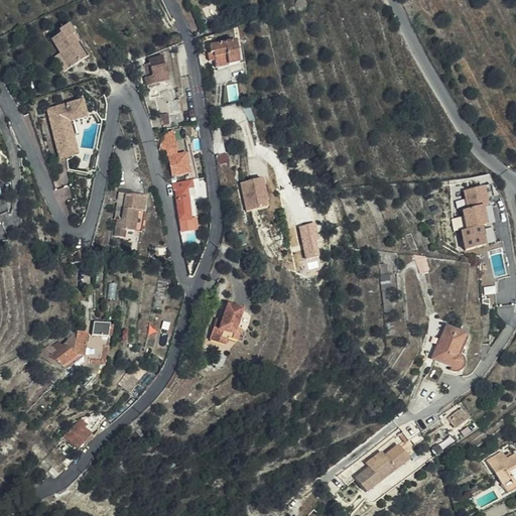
[(90,55),(80,40),(77,42),(73,36),(75,34),(69,24),(58,30),(60,33),(51,39),(70,69),(90,55)]
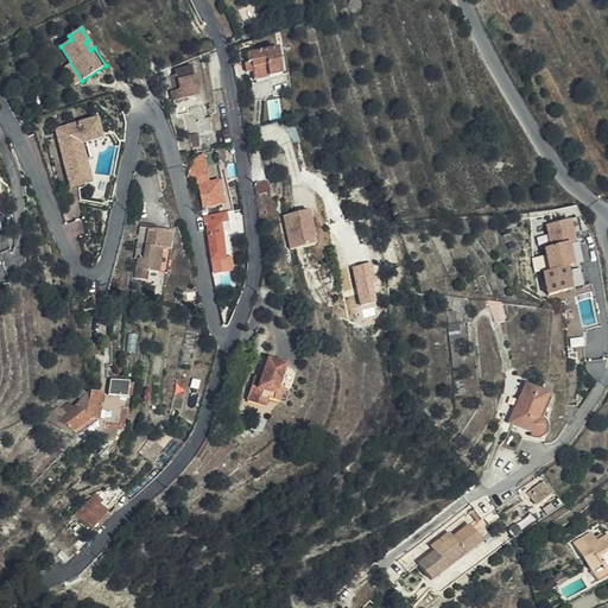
[(247,55),(248,63),(252,63),(253,71),(254,80),(282,75),(278,50),(247,55)]
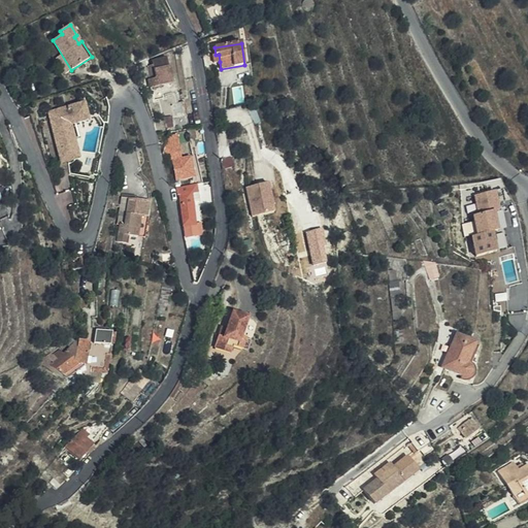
[(173,57),(168,58),(170,69),(172,84),(178,83),(175,68),(173,57)]
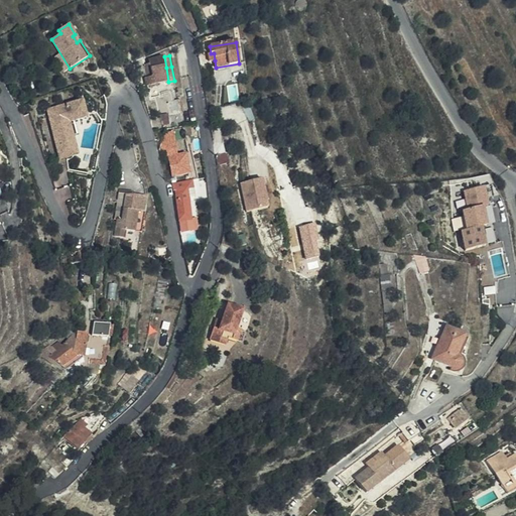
[(145,78),(147,86),(168,82),(166,68),(164,56),(150,59),(151,63),(145,65),(147,78),(145,78)]
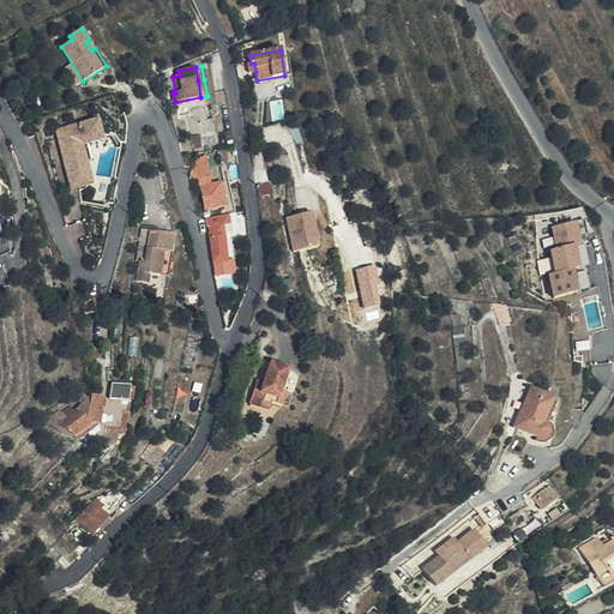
[(8,98),(14,107),(22,101),(14,94),(8,98)]
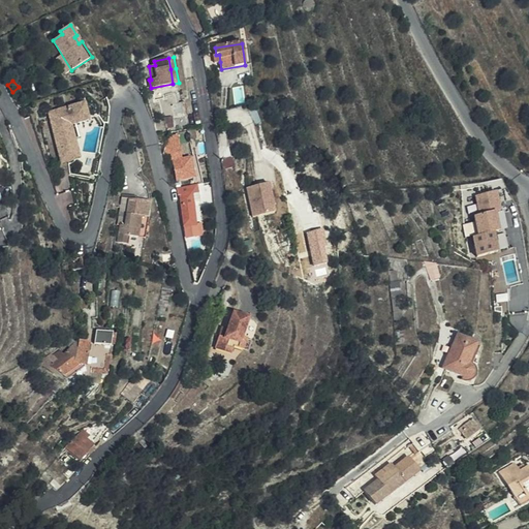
[(166,126),(189,124),(187,100),(175,101),(176,114),(165,115),(166,126)]
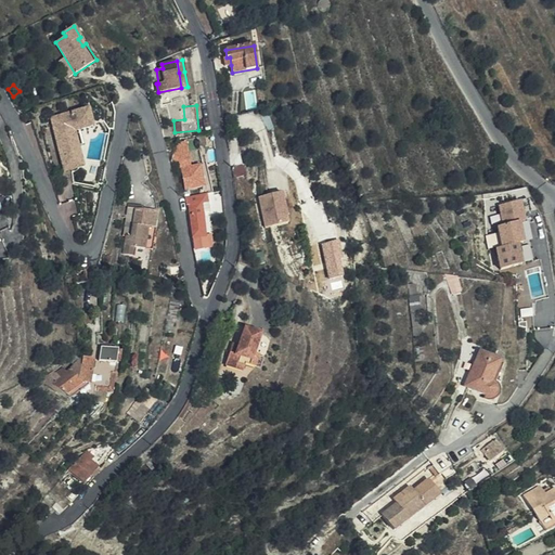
[(79,127),(81,132),(92,129),(86,107),(53,117),(68,170),(74,169),(87,166),(80,143),(74,145),(69,129),(79,127)]
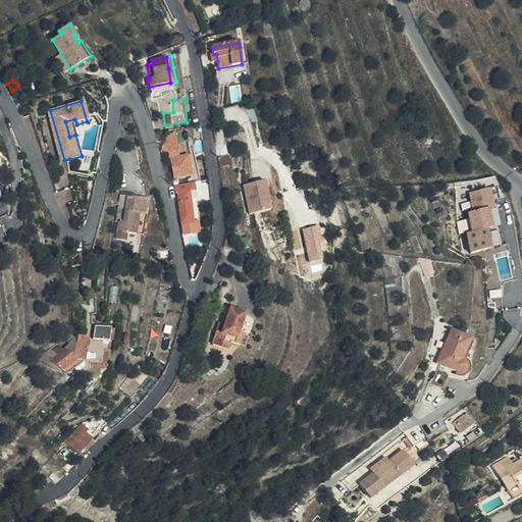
[(72,125),(76,124),(74,119),(65,121),(69,137),(75,135),(72,125)]
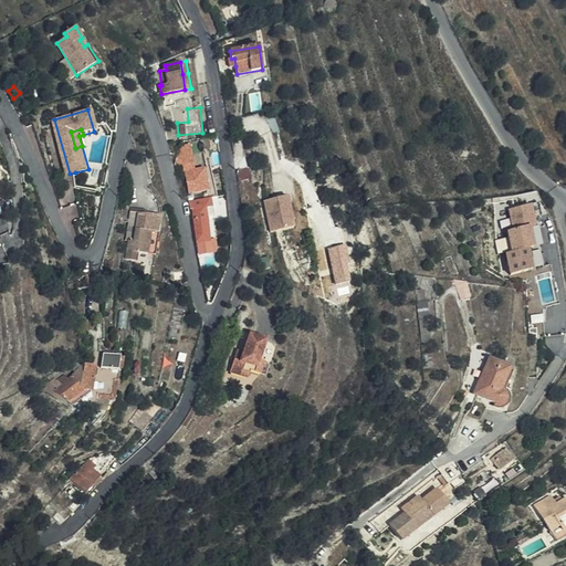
[(192,157),(184,159),(185,164),(190,192),(208,189),(203,167),(195,169),(192,157)]
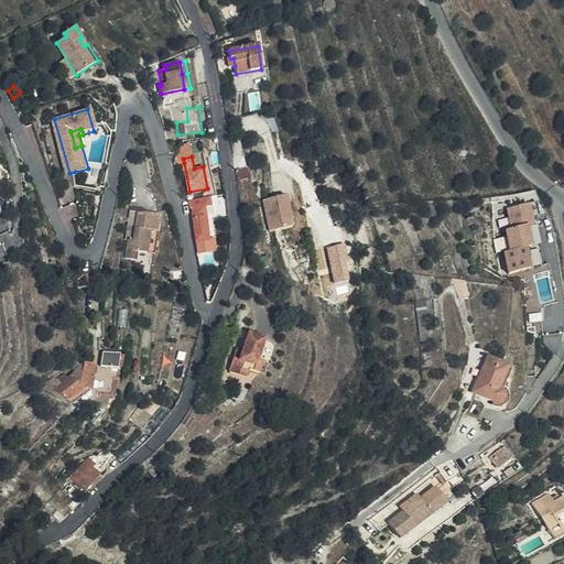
[(289,194),(264,199),(271,230),(295,226),(289,194)]
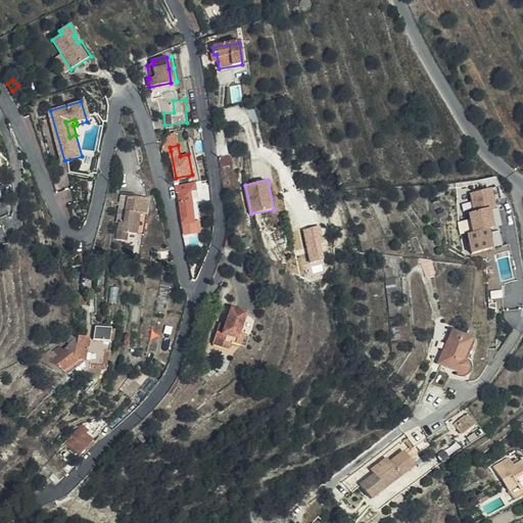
[(191,190),(190,183),(176,185),(177,192),(179,192),(182,223),(184,223),(185,235),(196,233),(194,221),(192,200),(211,198),(210,187),(191,190)]
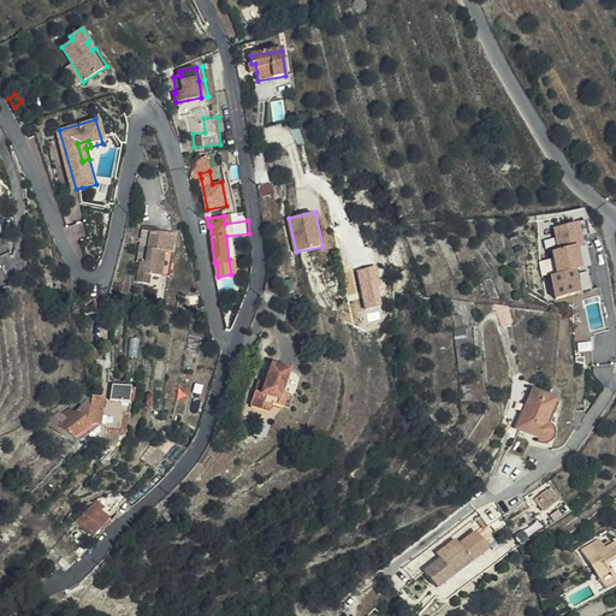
[(584,221),(575,224),(581,246),(574,248),(579,270),(573,271),(579,292),(593,289),(582,248),(588,247),(584,221)]
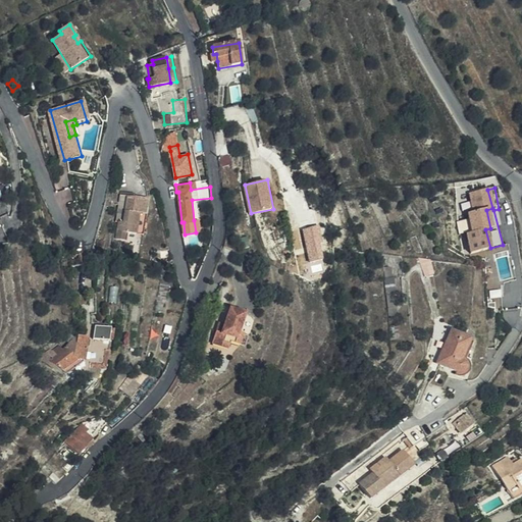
[(492,208),(487,190),(468,195),(473,213),(467,215),(472,233),(467,235),(471,253),(490,248),(485,229),(490,228),(486,210),(492,208)]
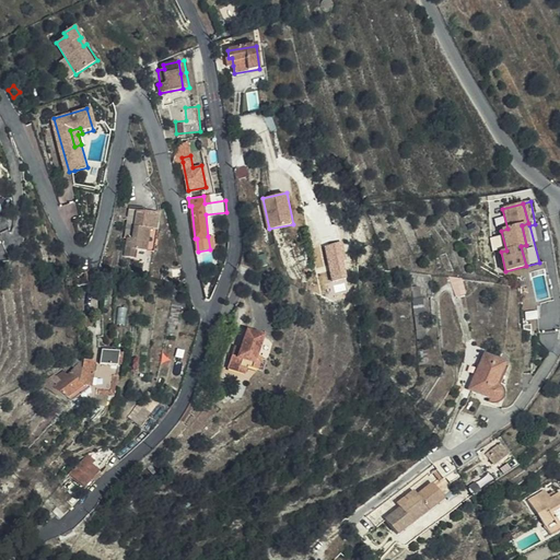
[(151,228),(158,229),(160,213),(147,211),(148,207),(130,205),(126,237),(129,237),(127,256),(138,257),(139,249),(149,251),(151,228)]
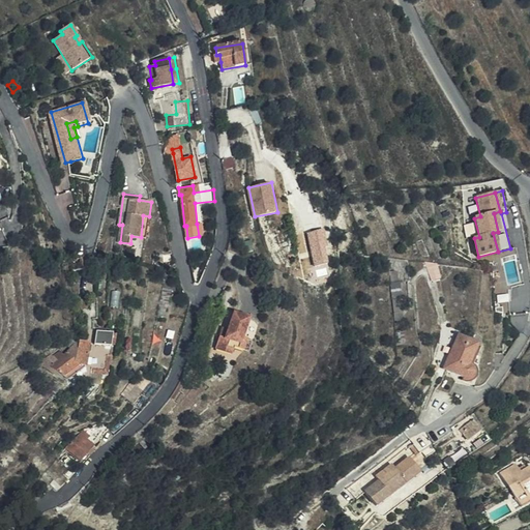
[(150,217),(149,216),(143,215),(141,237),(147,238),(150,217)]
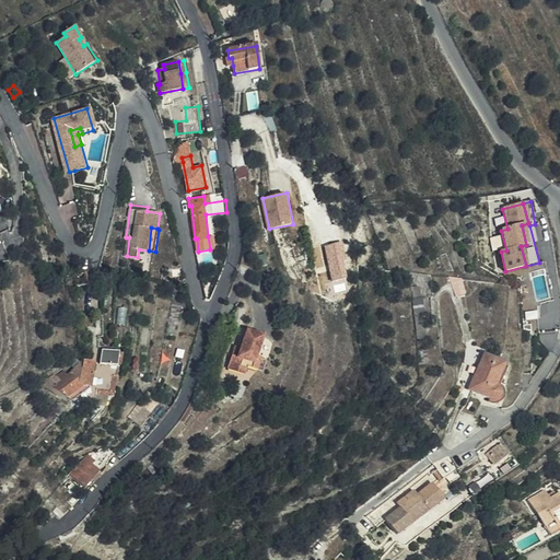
[(325,246),(333,280),(347,277),(342,259),(346,258),(341,242),(325,246)]
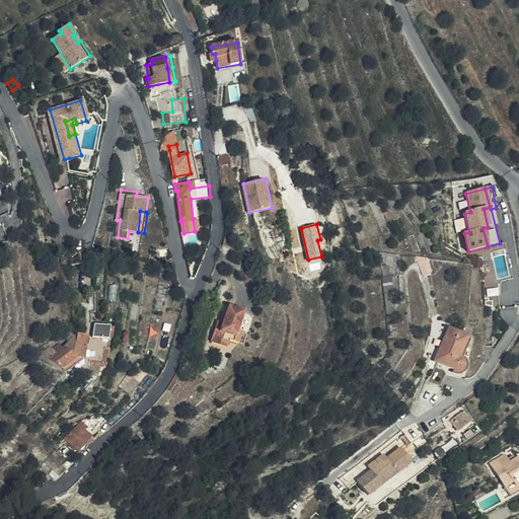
[(69,251),(70,264),(81,264),(80,251),(69,251)]
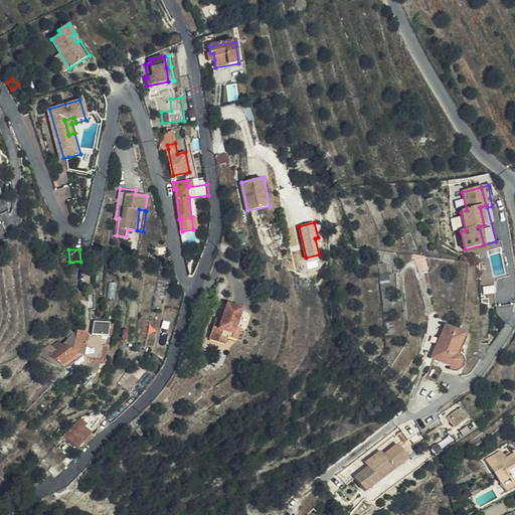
[(428,262),(426,256),(412,254),(419,274),(425,272),(423,264),(428,262)]
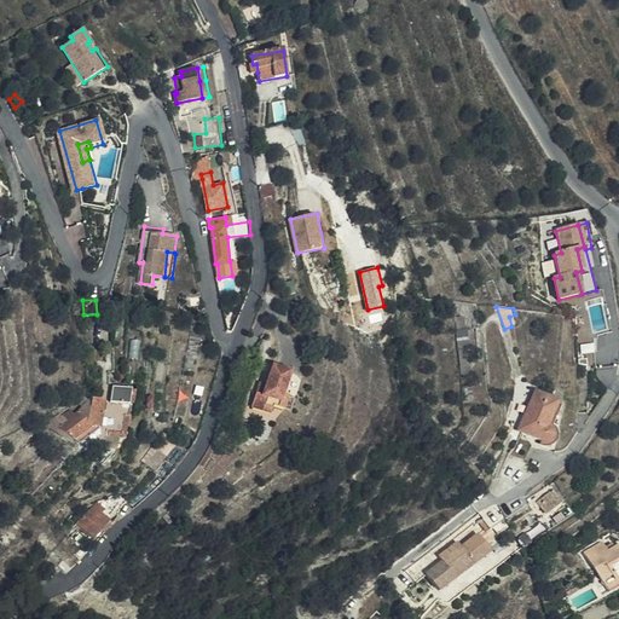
[(472,365),(468,329),(466,329),(464,319),(463,320),(462,312),(456,312),(462,375),(470,374),(470,365),(472,365)]
